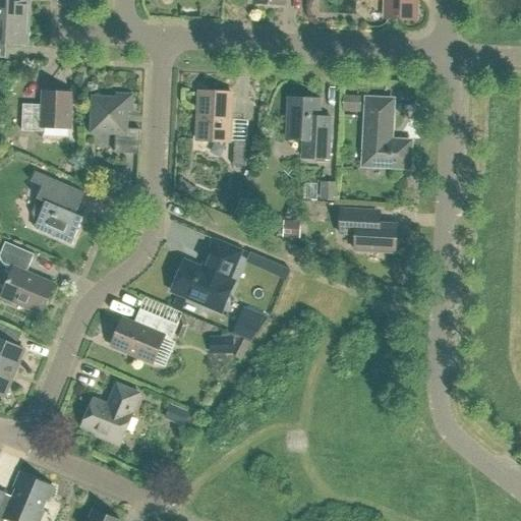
[(0,0),(0,17),(30,19),(31,0),(0,0)]
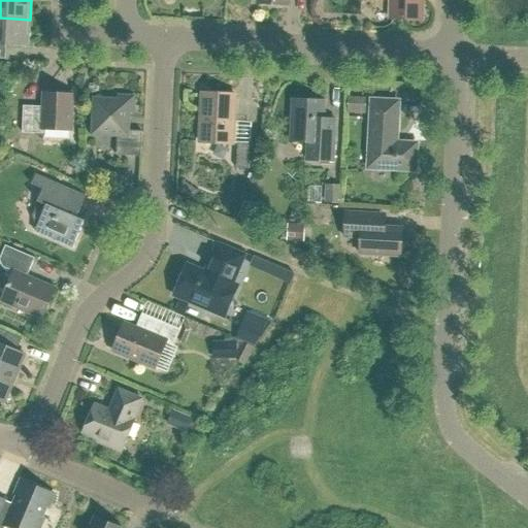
[(392,0),(392,19),(425,20),(425,0),(392,0)]
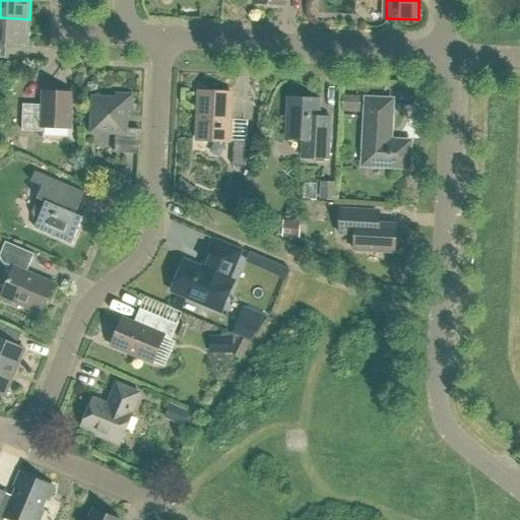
[(28,46),(29,19),(0,17),(0,56),(6,57),(7,45),(28,46)]
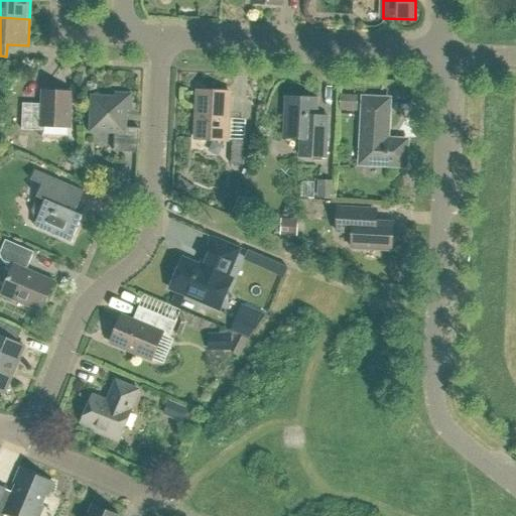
[(23,104),(22,130),(42,130),(43,127),(70,128),(72,92),(43,91),(42,104),(23,104)]
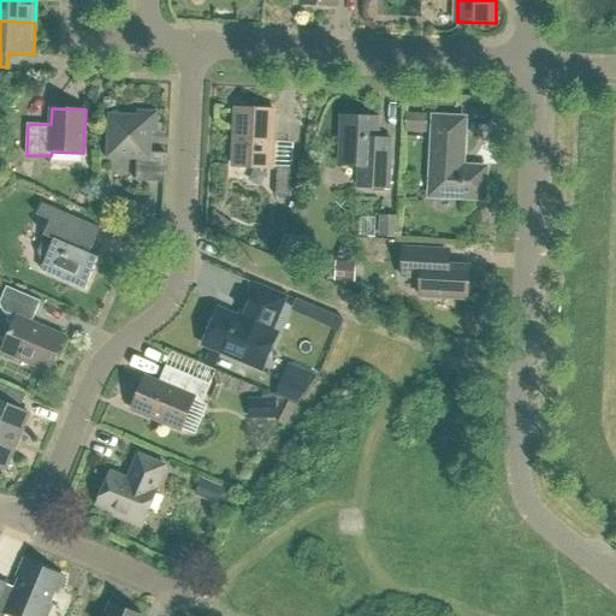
[(274,167),(277,110),(237,108),(235,165),(274,167)]
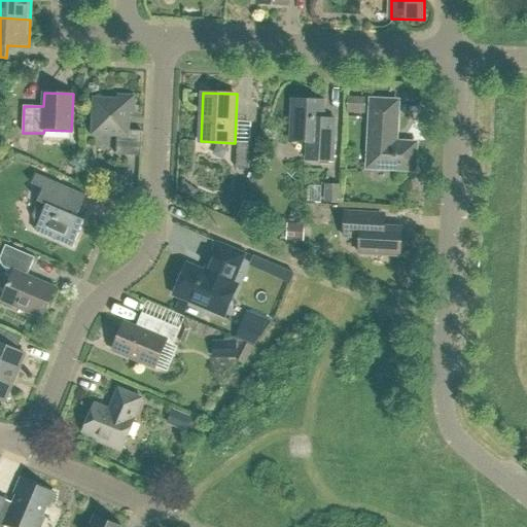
[(93,98),(92,135),(117,136),(116,154),(140,155),(142,131),(129,131),(130,112),(134,112),(135,96),(118,95),(117,99),(93,98)]
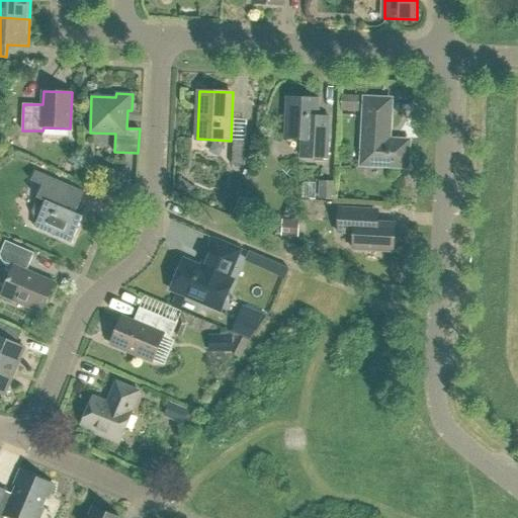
[(343,94),(342,110),(359,111),(360,95),(343,94)]
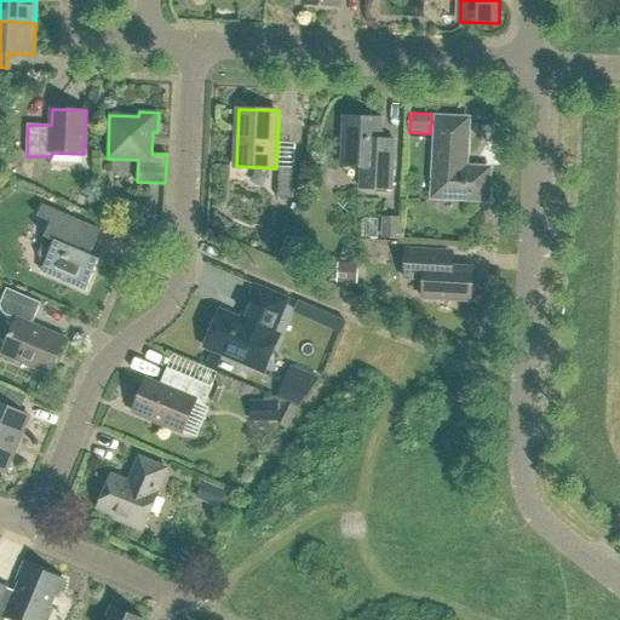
[(394,189),(397,141),(382,139),(383,119),(348,116),(345,165),(363,166),(362,187),(394,189)]
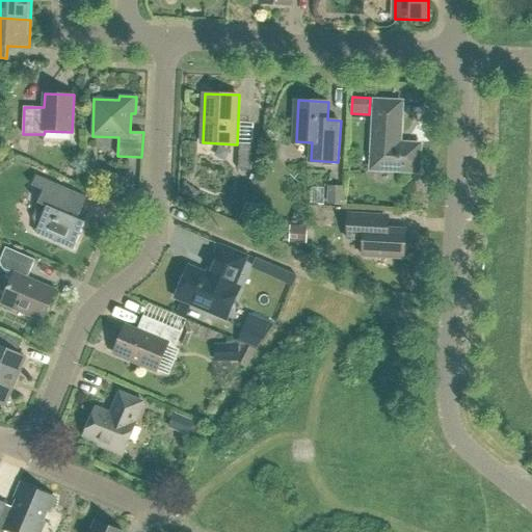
[(421,171),(422,144),(401,143),(403,102),(376,100),(373,168),(421,171)]
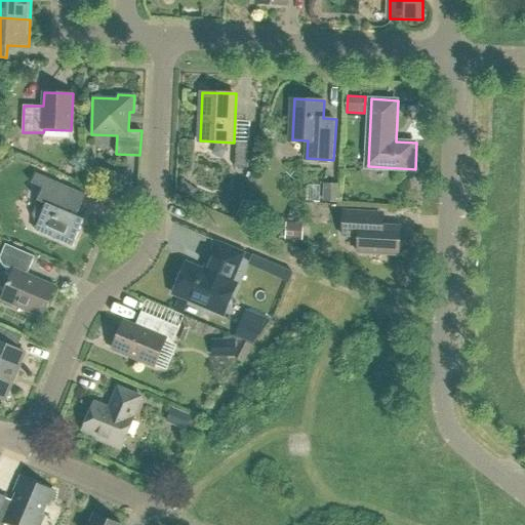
[(236,143),(235,166),(248,167),(249,143),(236,143)]
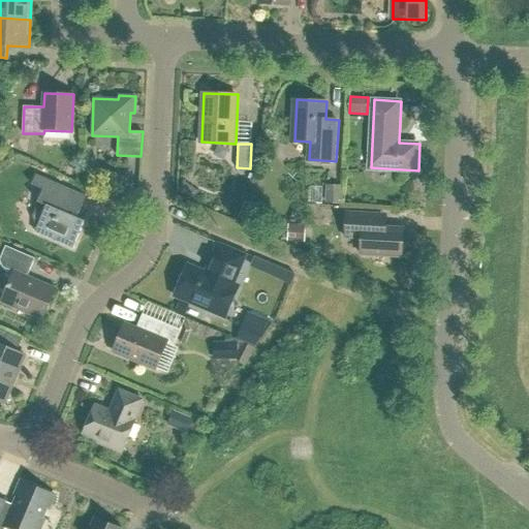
[(74,247),(86,220),(79,217),(88,196),(37,175),(33,184),(44,188),(39,200),(40,201),(34,216),(38,226),(36,230),(74,247)]
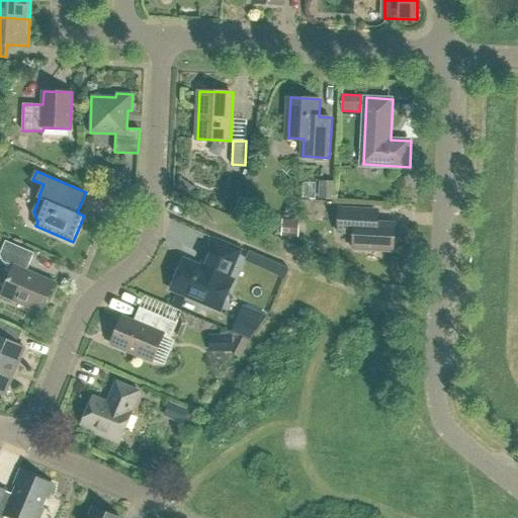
[(320,181),(319,199),(333,199),(334,182),(320,181)]
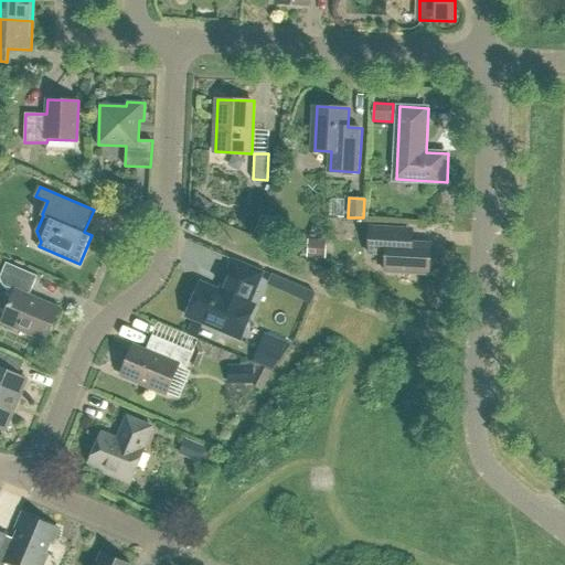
[(372,226),(371,253),(387,254),(386,270),(430,274),(433,244),(413,243),(413,228),(405,228),(372,226)]
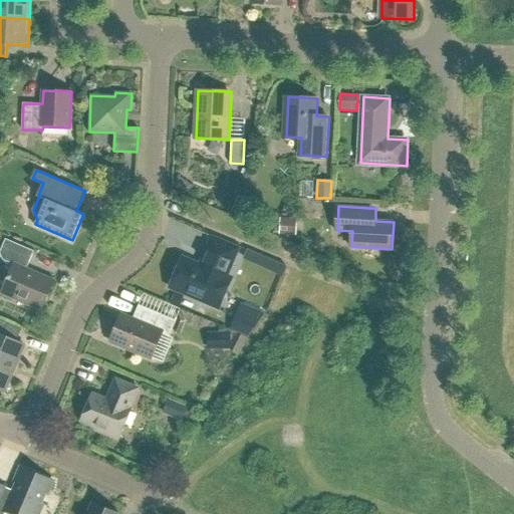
[(274,212),(271,218),(277,220),(280,214),(274,212)]
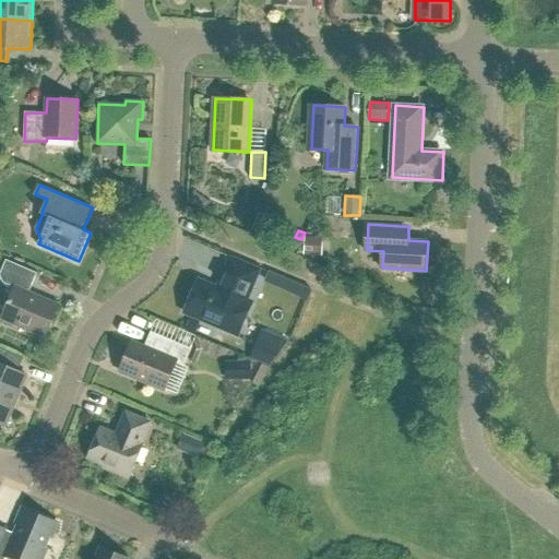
[(305,254),(324,256),(324,238),(306,237),(305,254)]
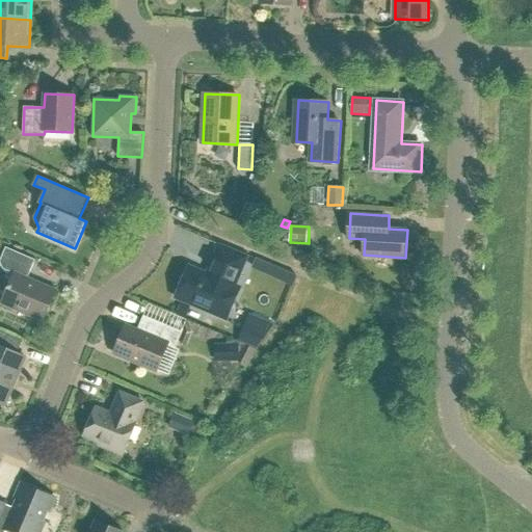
[(236,285),(247,257),(221,245),(209,273),(189,266),(177,296),(229,318),(241,288),(236,285)]
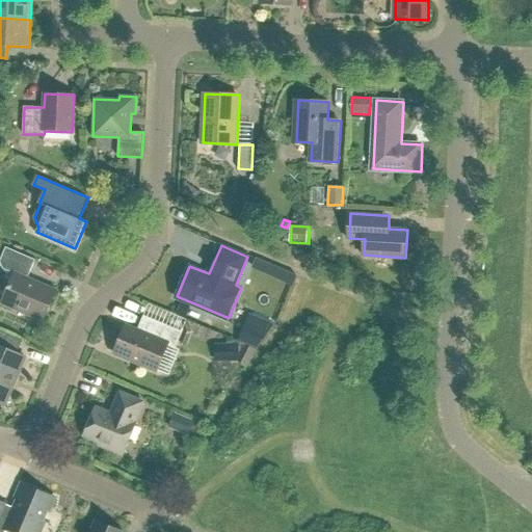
[(15,273),(1,303),(43,321),(56,290),(27,278),(35,260),(5,247),(0,260),(0,262),(2,269),(15,273)]
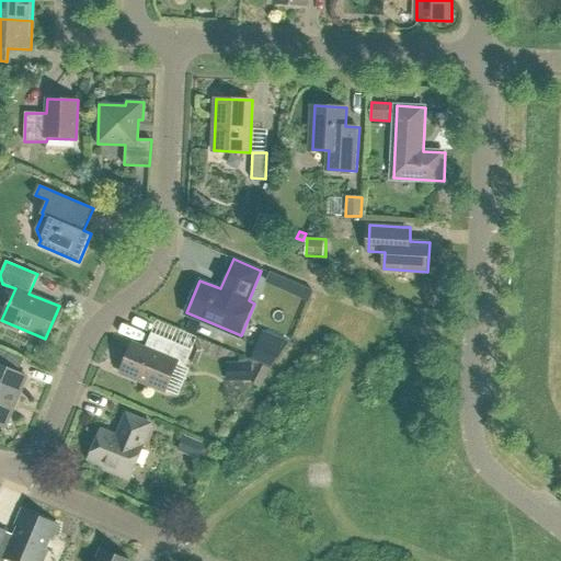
[(285,290),(288,281),(268,273),(265,282),(285,290)]
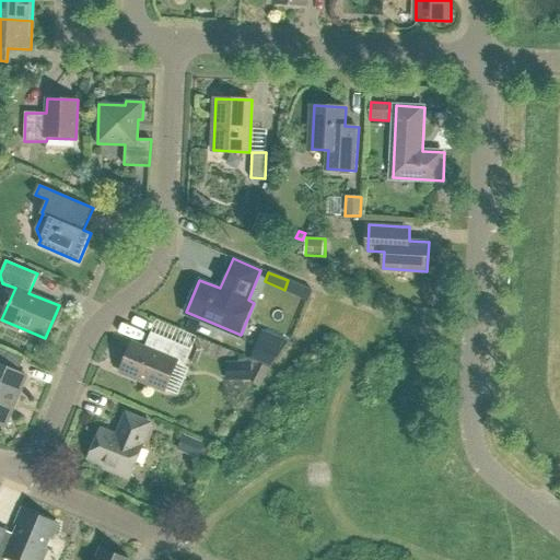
[(189,319),(184,330),(195,335),(197,329),(199,324),(189,319)]
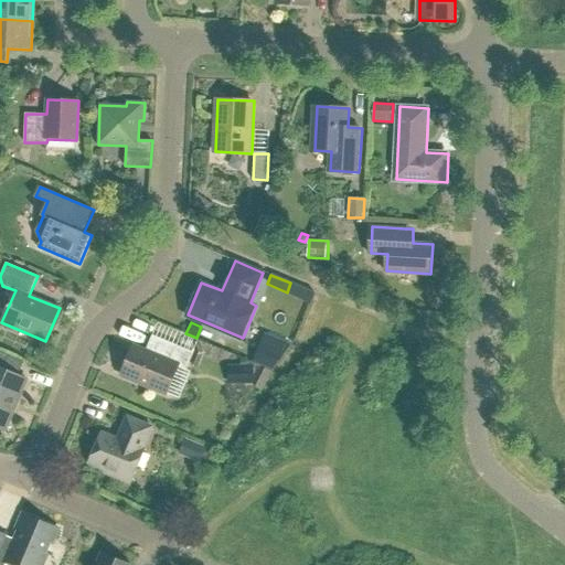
[(136,348),(124,376),(166,394),(178,366),(185,370),(192,353),(151,336),(145,351),(136,348)]
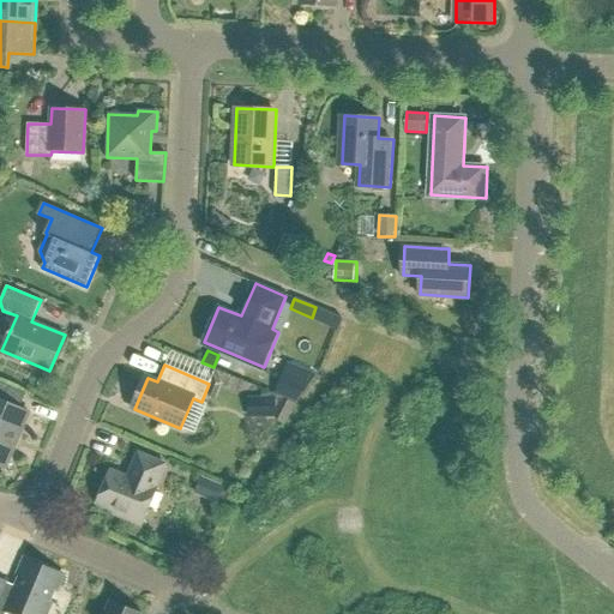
[(0,463),(6,467),(29,413),(1,401),(8,385),(0,381),(0,463)]
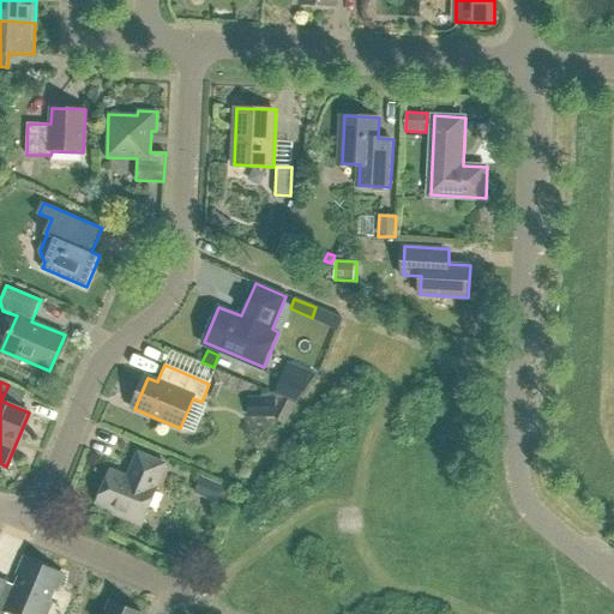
[(257,395),(257,417),(275,417),(276,396),(257,395)]
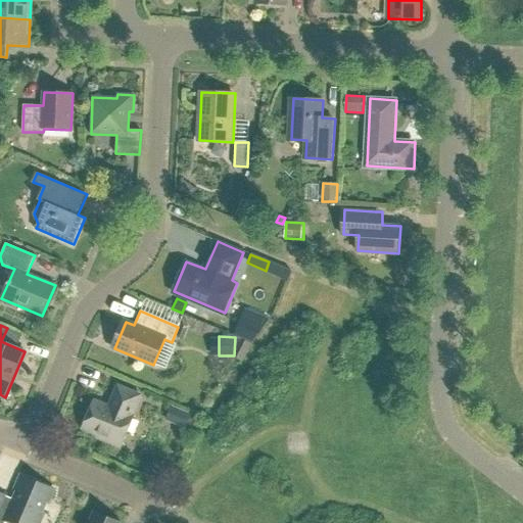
[(236,359),(240,361),(241,362),(244,357),(250,343),(245,341),(236,359)]
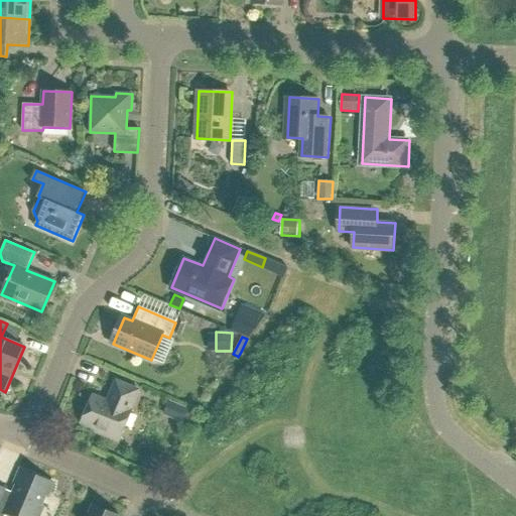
[(131,409),(139,389),(117,380),(109,400),(94,394),(83,422),(97,428),(96,430),(120,440),(133,410),(131,409)]
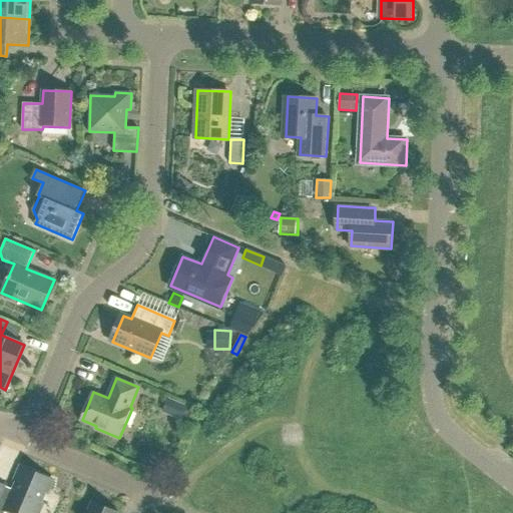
[(167,399),(162,411),(181,420),(186,408),(167,399)]
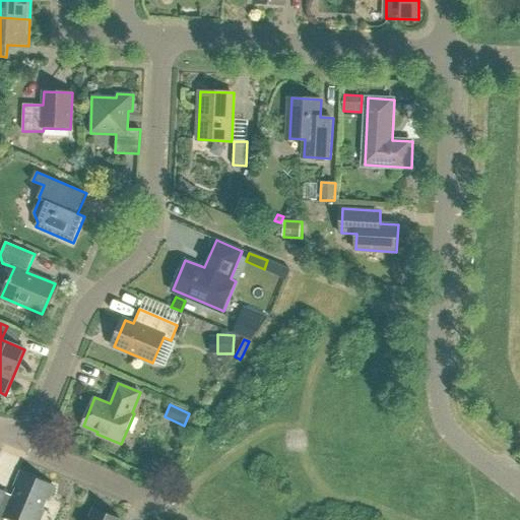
[(0,519),(4,519),(6,517),(12,519),(38,519),(43,510),(41,509),(45,499),(47,500),(53,486),(20,472),(13,488),(16,489),(13,496),(0,490),(0,519)]
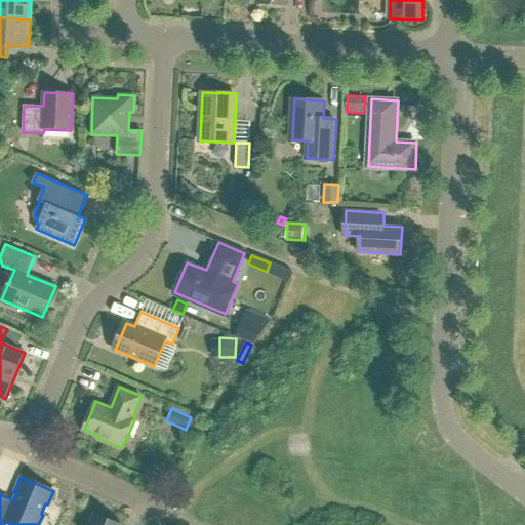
[(94,513),(88,524),(121,524),(122,524),(94,513)]
